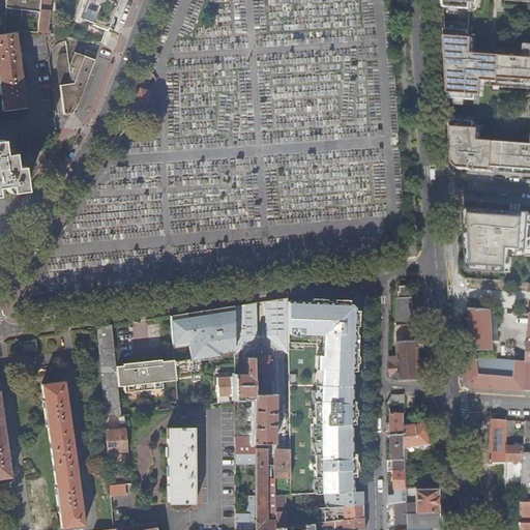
[(41,0),(37,33),(47,33),(48,33),(52,0),(41,0)]
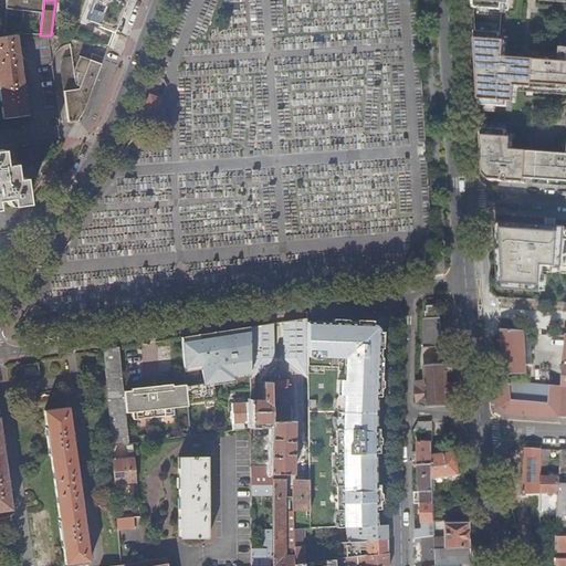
[(100,28),(114,33),(126,0),(90,0),(83,21),(86,24),(91,12),(92,12),(93,19),(95,23),(96,24),(101,25),(100,28)]
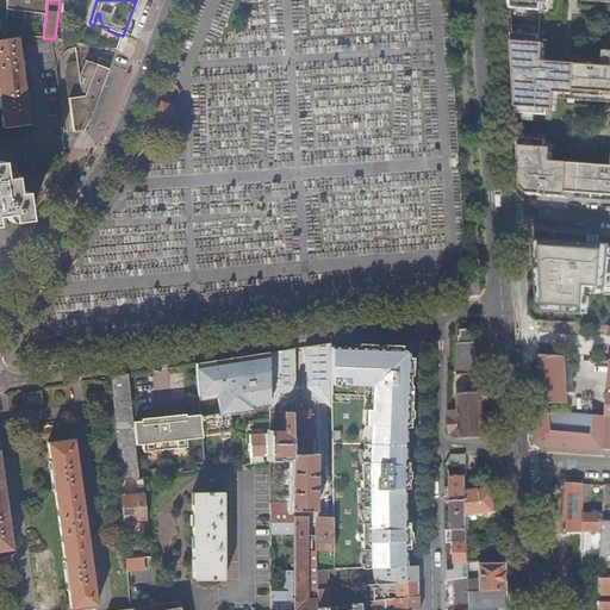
[(517,91),(518,113),(549,116),(549,110),(556,111),(558,94),(609,98),(609,51),(605,53),(604,68),(546,63),(547,45),(540,45),(542,12),(548,12),(549,0),(510,0),(515,62),(529,62),(528,66),(528,73),(523,73),(524,92),(517,91)]
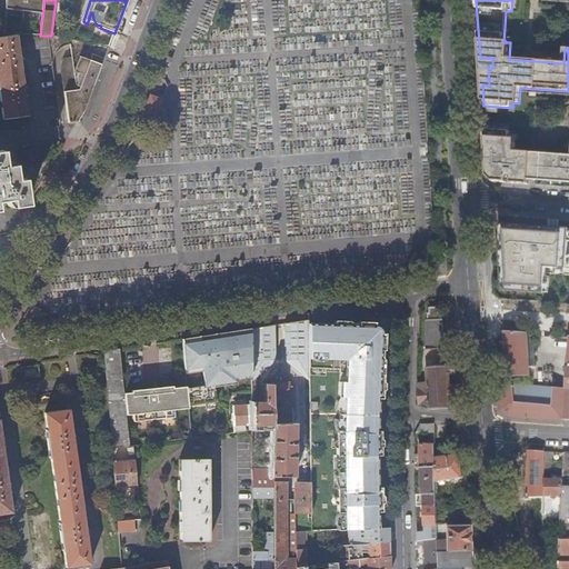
[(28,116),(26,96),(25,88),(20,57),(19,49),(17,36),(0,38),(0,88),(5,119),(28,116)]
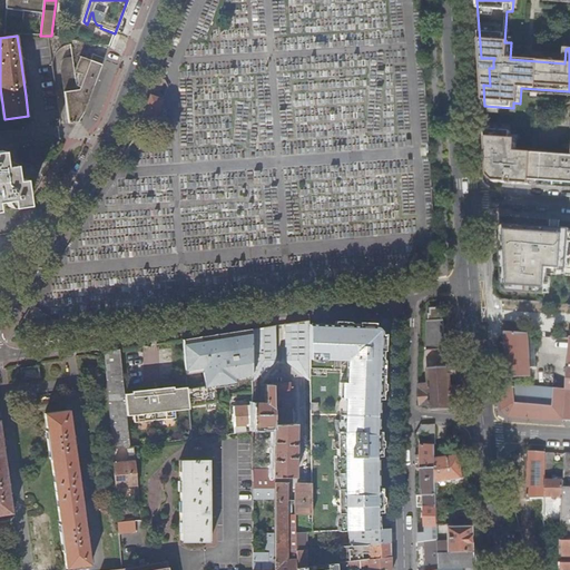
[(85,115),(110,46),(71,39),(74,58),(77,90),(65,92),(69,124),(79,121),(85,115)]
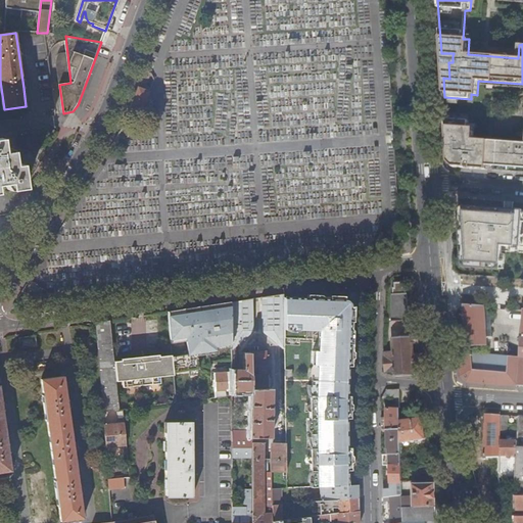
[(70,83),(67,53),(60,56),(57,64),(59,85),(70,83)]
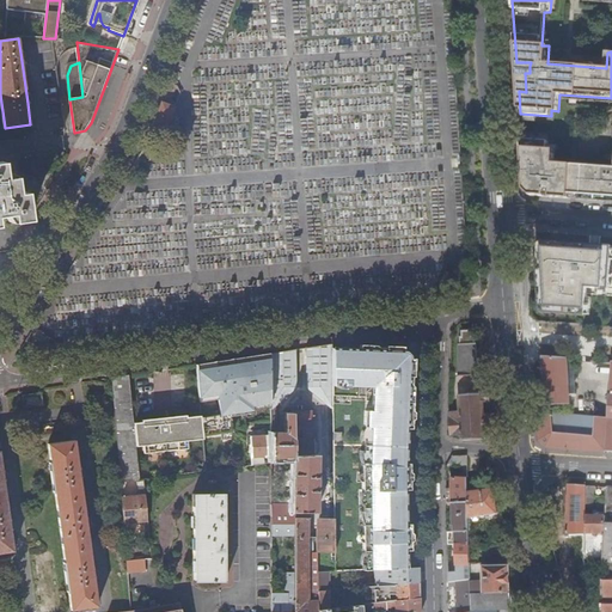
[(531,62),(516,62),(519,91),(526,92),(525,73),(530,73),(530,66),(531,62)]
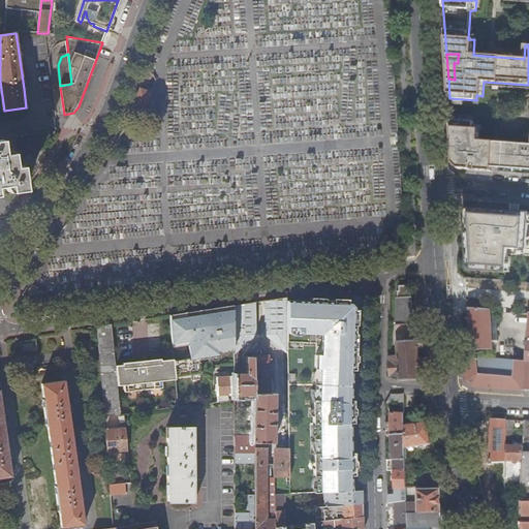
[(81,110),(89,114),(109,62),(100,59),(81,110)]
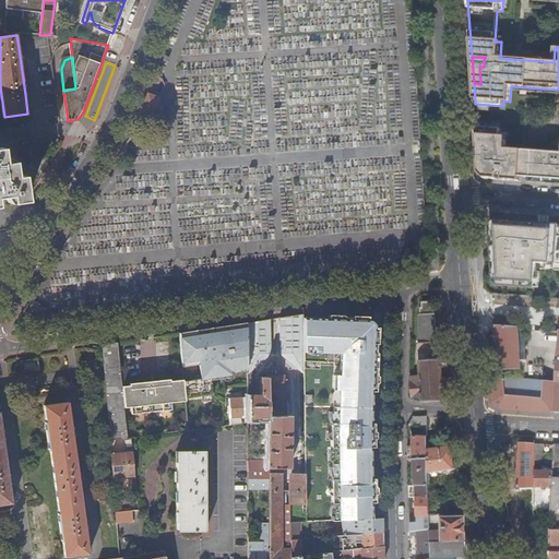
[(159,79),(154,78),(147,94),(153,96),(154,94),(159,79)]
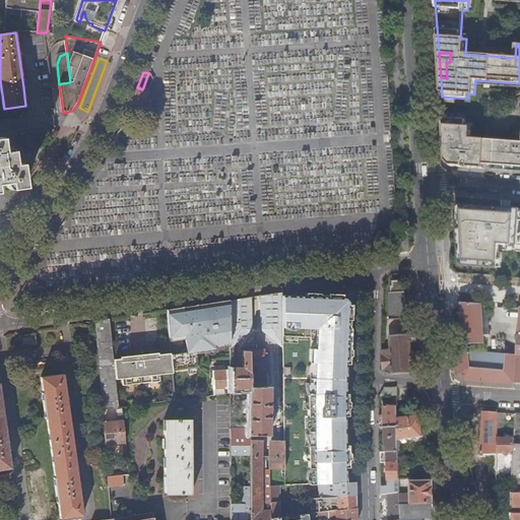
[(137,87),(130,109),(140,113),(148,91),(147,91),(142,89),(137,87)]
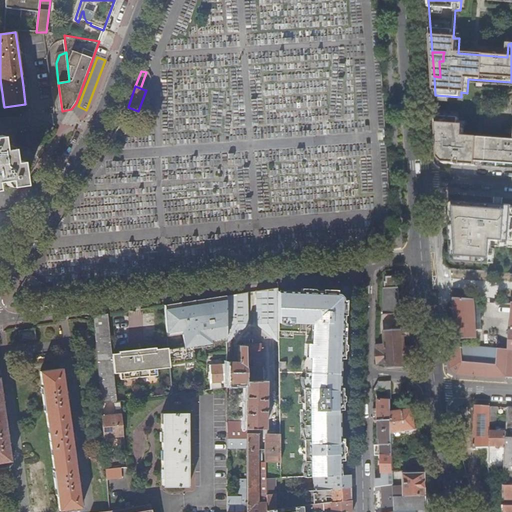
[(511,140),(463,136),(464,125),(458,125),(458,118),(436,117),(438,147),(443,147),(443,152),(443,156),(439,156),(439,159),(445,164),(476,167),(477,163),(486,163),(499,164),(498,168),(506,169),(506,165),(511,165),(511,140)]
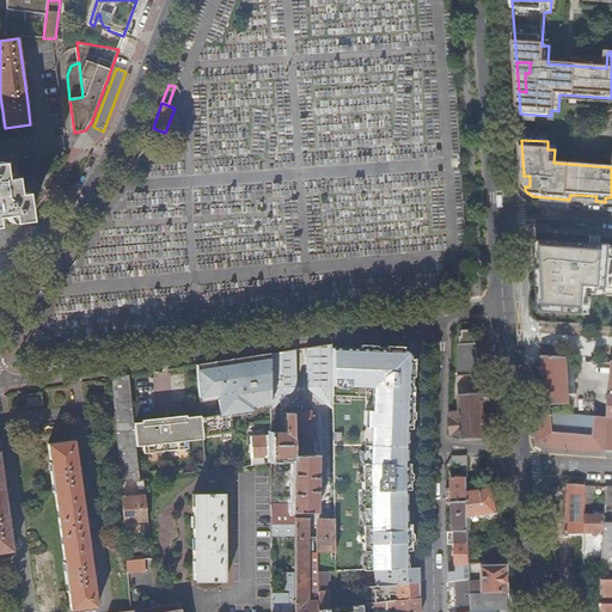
[(0,216),(12,215),(13,222),(31,220),(28,193),(19,193),(18,183),(17,177),(6,178),(4,161),(0,161),(0,216)]
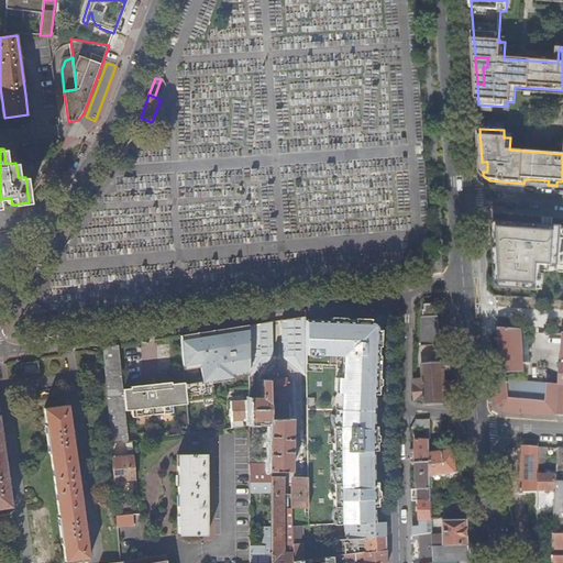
[(539,290),(542,224),(498,221),(494,225),(497,286),(539,290)]
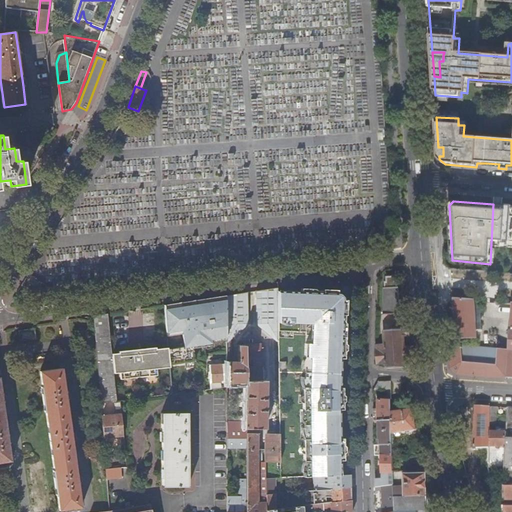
[(511,205),(502,205),(499,232),(511,232),(511,205)]
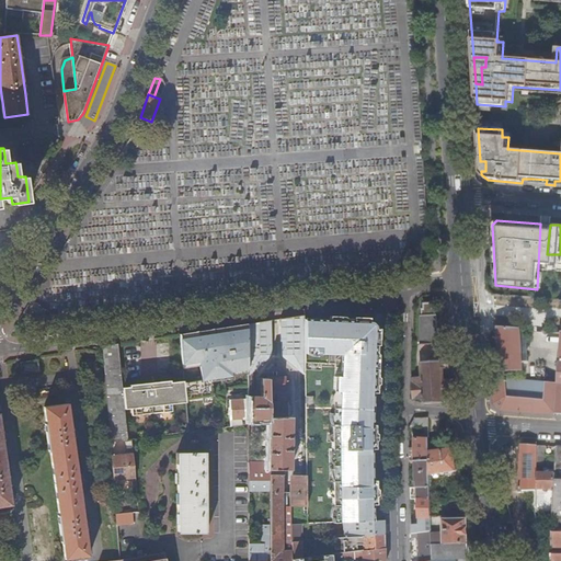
[(305,315),(282,319),(282,355),(305,373),(306,373),(306,363),(305,324),(305,315)]
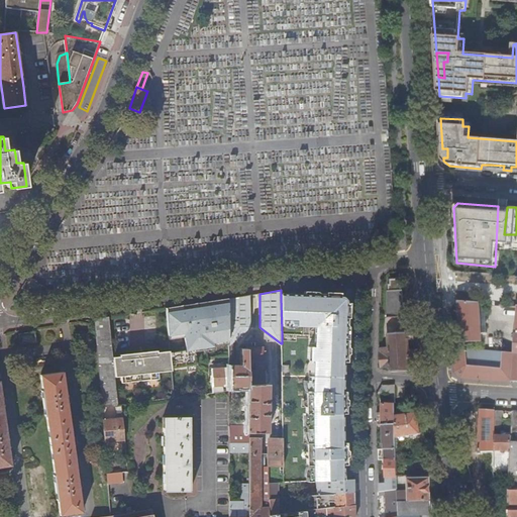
[(389,328),(395,328),(394,318),(404,317),(403,291),(389,292),(389,317),(389,328)]
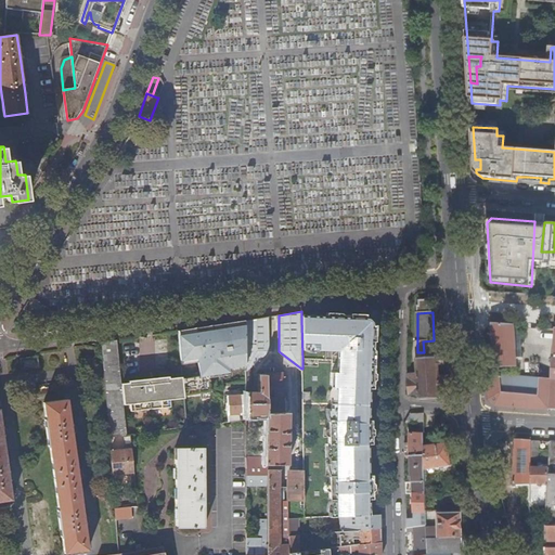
[(30,318),(33,328),(56,324),(55,314),(30,318)]
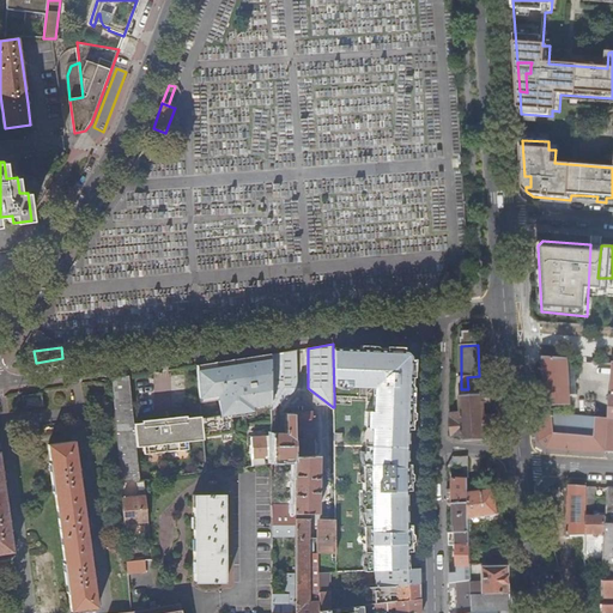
[(297,350),(271,353),(271,404),(271,408),(272,425),(272,430),(277,430),(278,414),(275,406),(296,388),(297,350)]
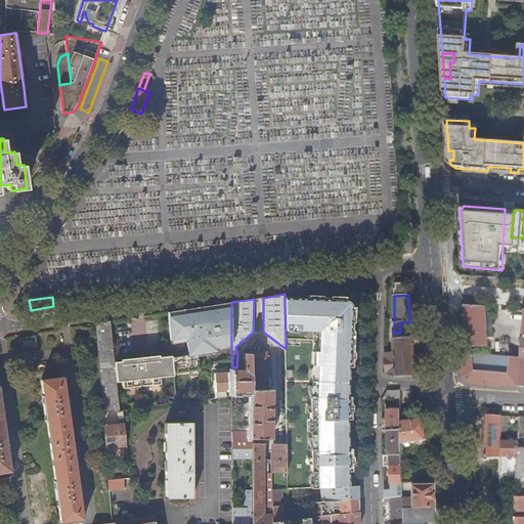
[(347,403),(351,309),(343,300),(331,300),(330,304),(326,304),(325,323),(301,323),(302,303),(285,303),(286,339),(300,339),(314,340),(314,343),(320,343),(319,351),(313,351),(312,365),(318,365),(317,397),(311,397),(311,420),(317,420),(318,434),(318,449),(312,449),(312,472),(318,472),(318,487),(320,487),(348,486),(347,420),(347,403)]
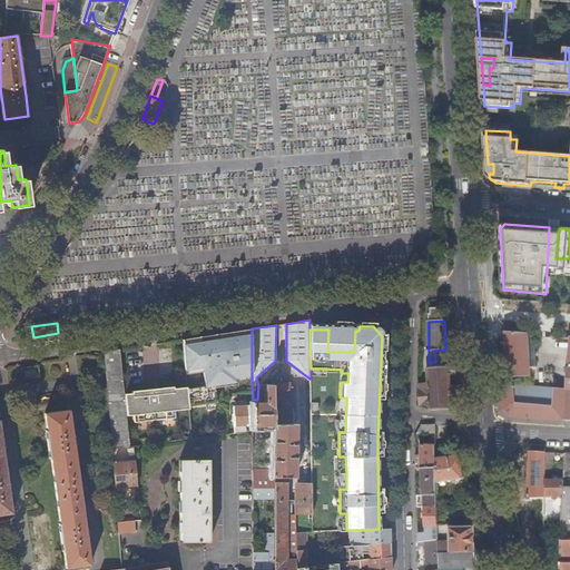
[(252,375),(252,328),(184,340),(187,386),(189,406),(206,404),(216,402),(217,402),(215,386),(219,386),(218,384),(226,383),(236,382),(235,377),(252,375)]
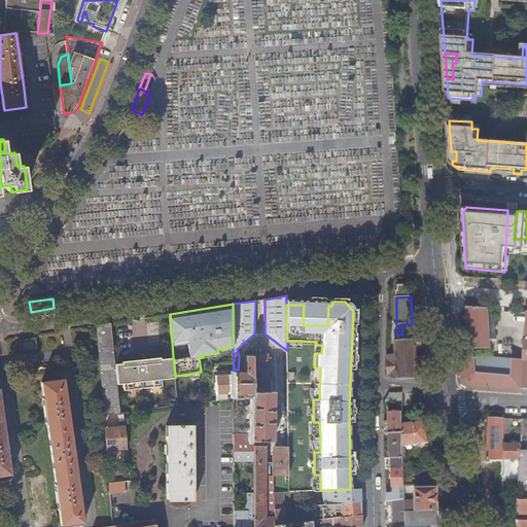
[(328,306),(304,305),(303,325),(327,325),(328,306)]
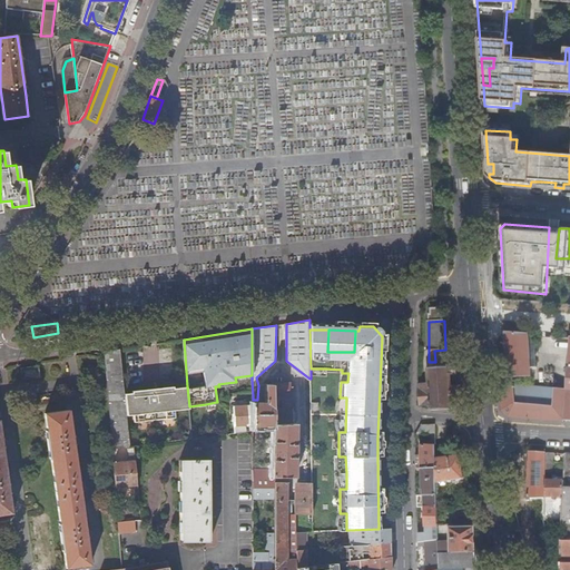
[(528,335),(507,333),(508,352),(509,352),(510,376),(531,376),(530,366),(530,360),(529,352),(528,335)]
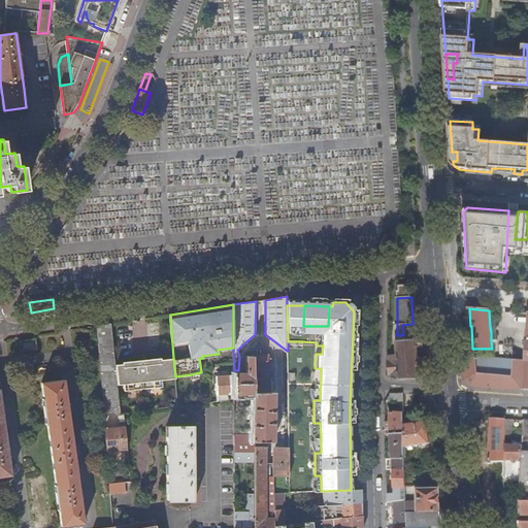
[(527,312),(519,312),(518,330),(527,330),(525,361),(498,359),(481,356),(481,358),(464,359),(466,381),(472,386),(507,389),(527,390),(527,312)]
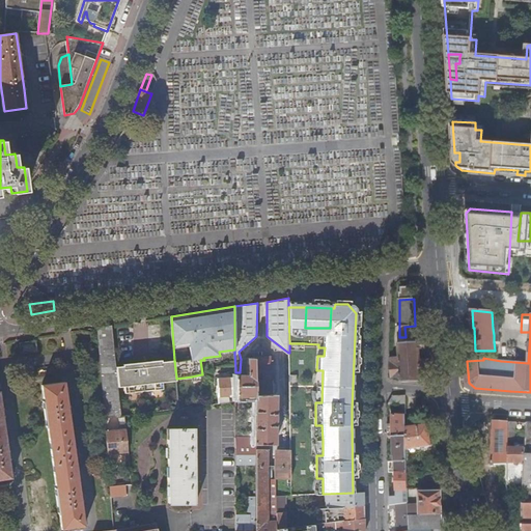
[(113,326),(98,328),(105,418),(122,417),(119,390),(117,369),(113,326)]
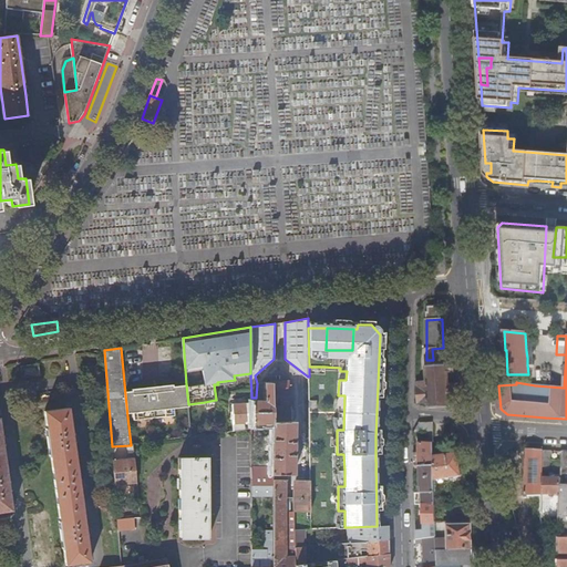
[(41,375),(39,363),(22,367),(23,378),(41,375)]
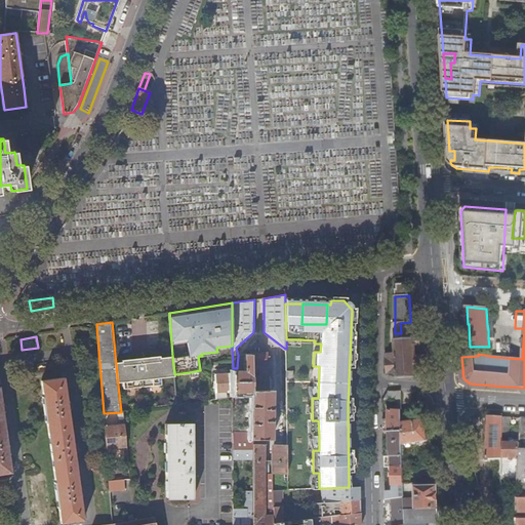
[(423,371),(422,357),(414,357),(414,346),(420,346),(420,341),(420,337),(411,338),(395,339),(396,355),(388,355),(388,373),(397,373),(397,378),(416,376),(415,371),(423,371)]
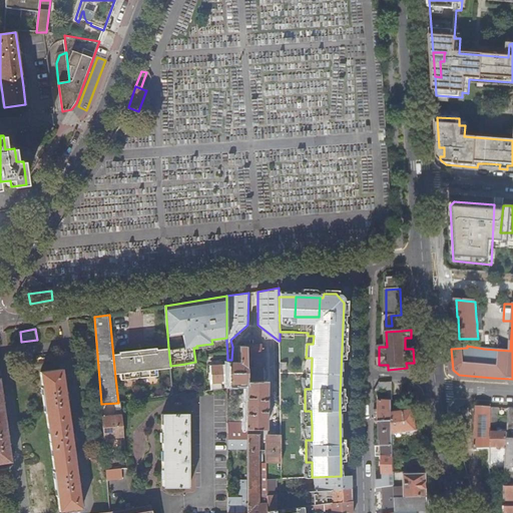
[(238,362),(227,362),(226,365),(227,383),(227,385),(245,385),(245,418),(242,418),(242,423),(227,423),(227,440),(247,440),(247,447),(247,480),(247,484),(246,512),(267,512),(267,495),(267,479),(267,465),(261,465),(261,463),(261,453),(264,453),(267,453),(267,463),(282,463),(281,434),(272,434),(267,439),(267,451),(261,451),(261,429),(267,429),(268,381),(265,381),(263,344),(245,345),(238,346),(238,362)]
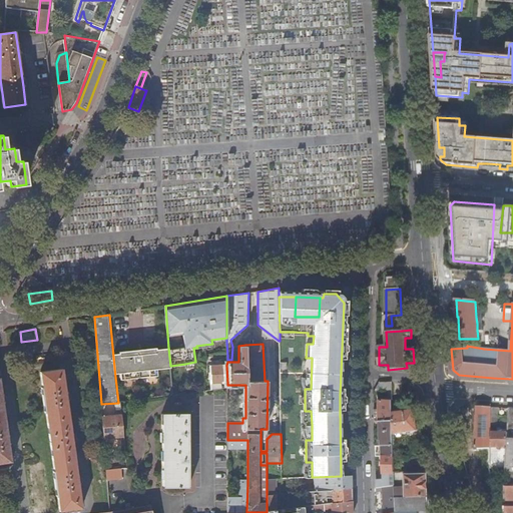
[(120,356),(113,357),(115,377),(122,376),(123,382),(159,376),(158,370),(170,368),(170,366),(168,348),(157,350),(157,348),(120,354),(120,356)]
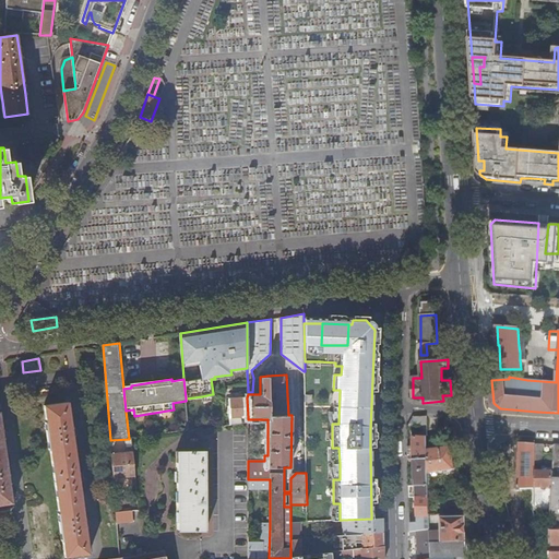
[(230,397),(230,417),(248,417),(247,397),(230,397)]
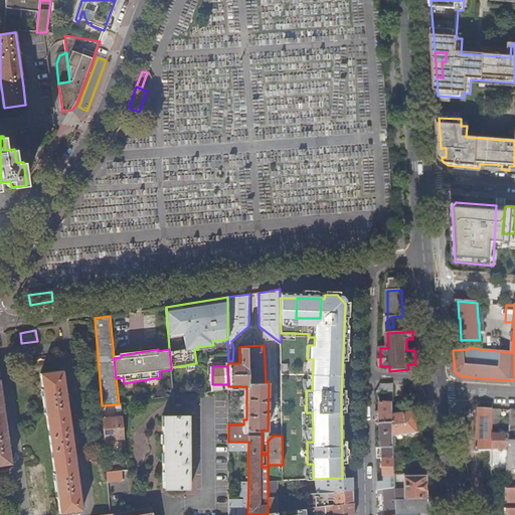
[(67,401),(65,393),(62,370),(41,373),(43,388),(42,389),(45,414),(46,414),(54,473),(53,473),(56,498),(58,498),(59,514),(81,510),(78,487),(77,480),(72,445),(71,437),(67,401)]
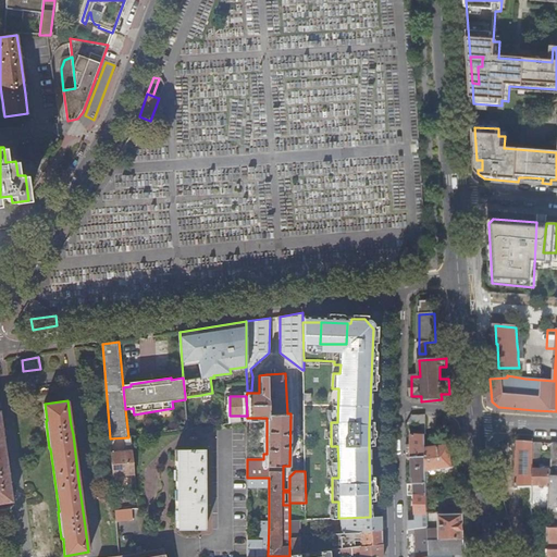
[(408,420),(406,424),(406,425),(419,429),(419,434),(410,434),(411,444),(406,445),(407,458),(412,458),(425,457),(425,449),(425,435),(424,416),(411,416),(408,420)]
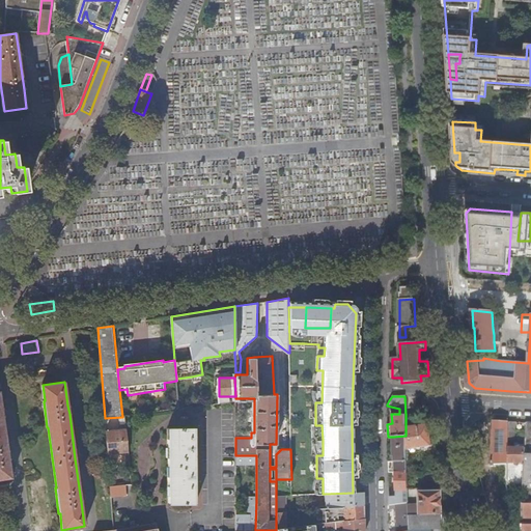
[(7,452),(2,416),(1,409),(0,399),(0,478),(10,477),(8,459),(7,452)]
